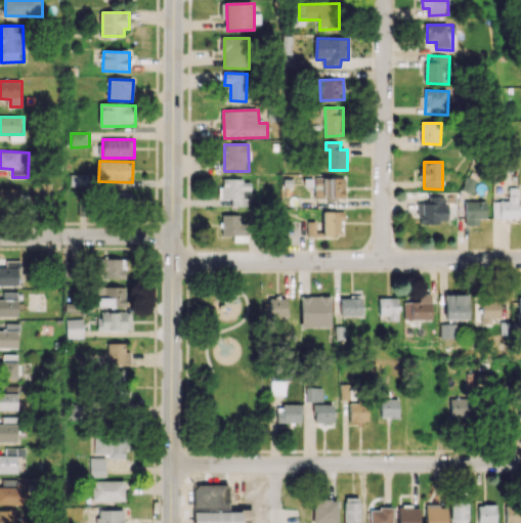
[(73,176),(73,186),(89,186),(89,175),(73,176)]
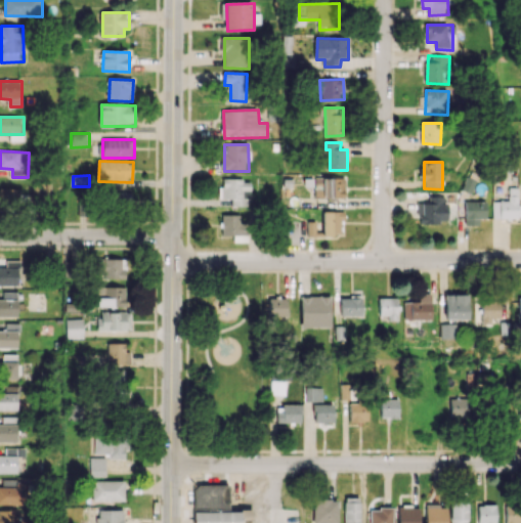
[(346,179),(317,178),(316,199),(346,200),(346,179)]
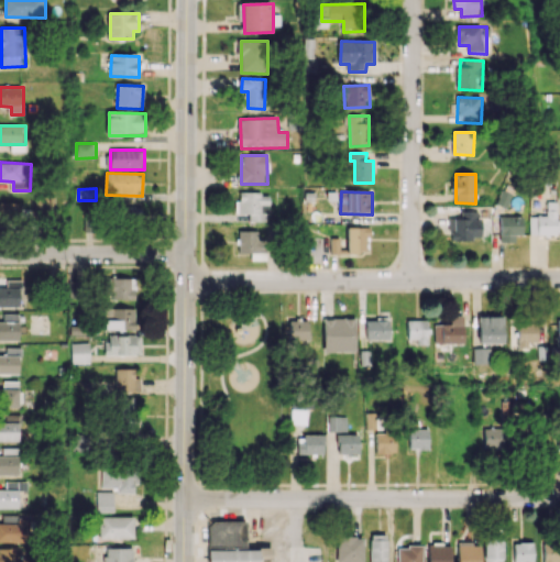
[(239,215),(251,215),(251,222),(265,222),(265,206),(272,206),(272,194),(240,194),(239,215)]
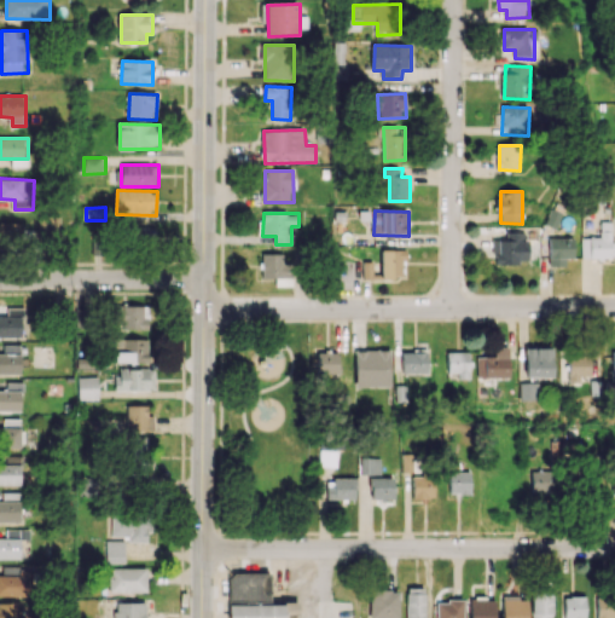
[(63,217),(41,218),(41,241),(64,240),(63,217)]
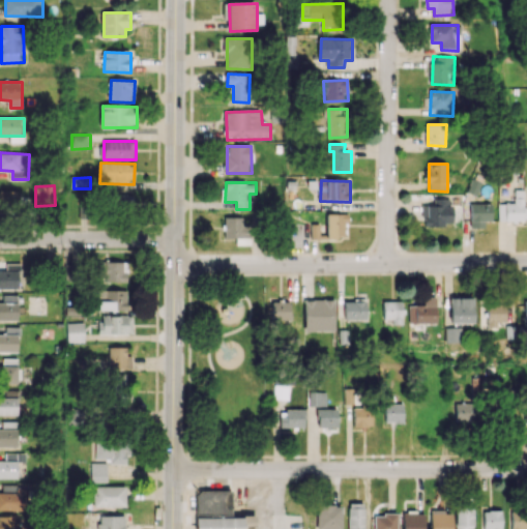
[(0,210),(29,209),(29,198),(23,199),(22,190),(0,190),(0,210)]
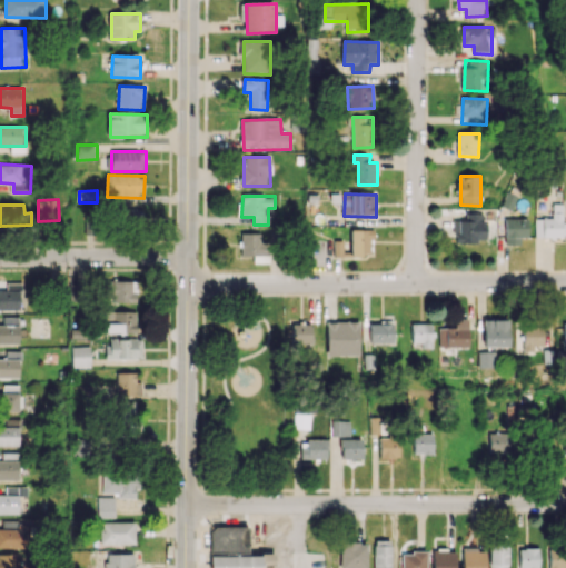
[(537,219),(537,238),(565,238),(565,223),(564,223),(565,205),(555,205),(554,219),(537,219)]
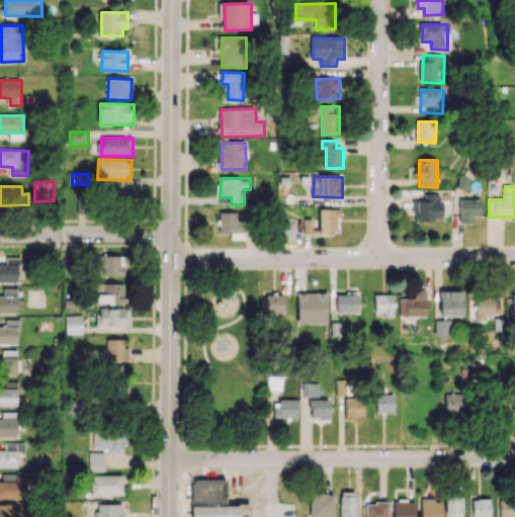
[(133,191),(110,190),(109,204),(133,204),(133,191)]
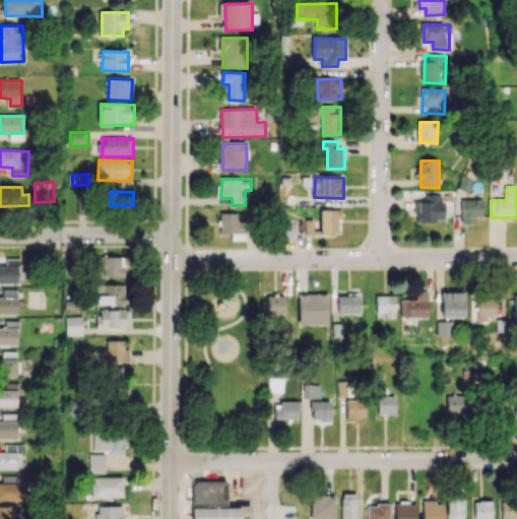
[(417,202),(417,222),(445,221),(445,195),(428,196),(428,202),(417,202)]
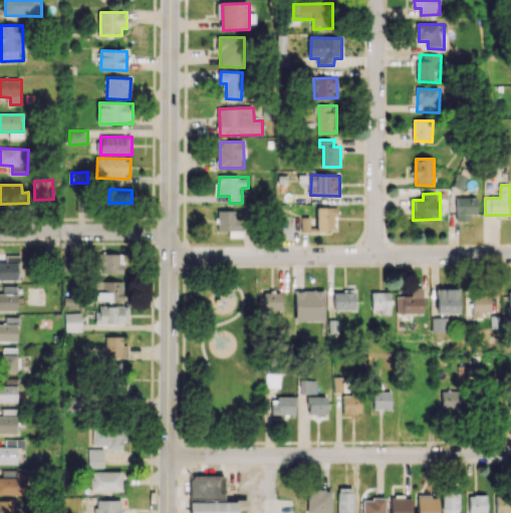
[(458,222),(472,222),(472,215),(479,215),(479,198),(458,198),(458,222)]
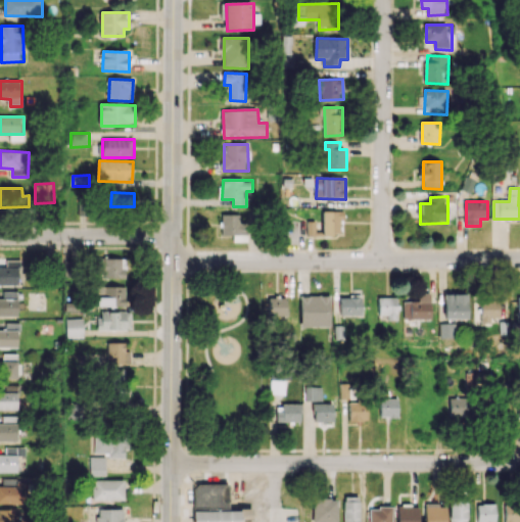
[(325,235),(343,235),(343,211),(325,211),(325,235)]
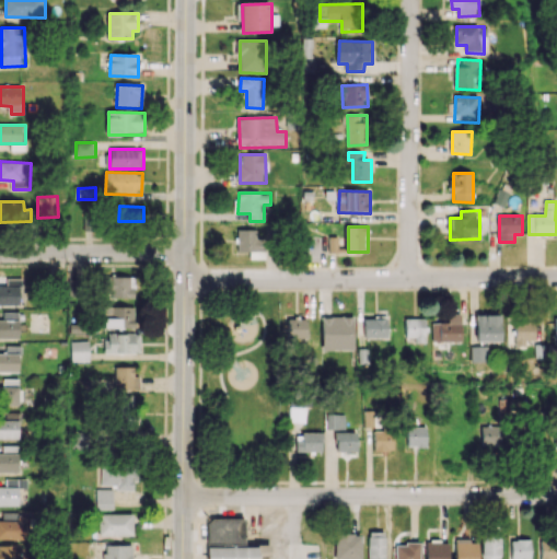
[(262,229),(240,230),(240,253),(252,252),(253,258),(262,258),(262,229)]
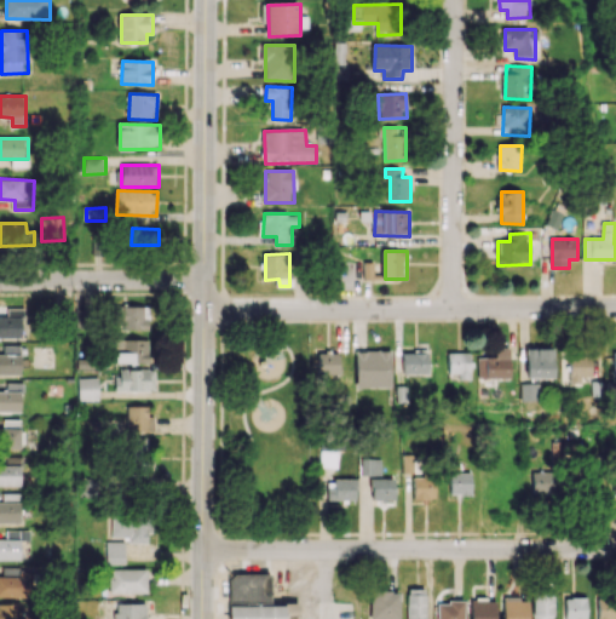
[(384,281),(384,263),(367,263),(366,280),(384,281)]
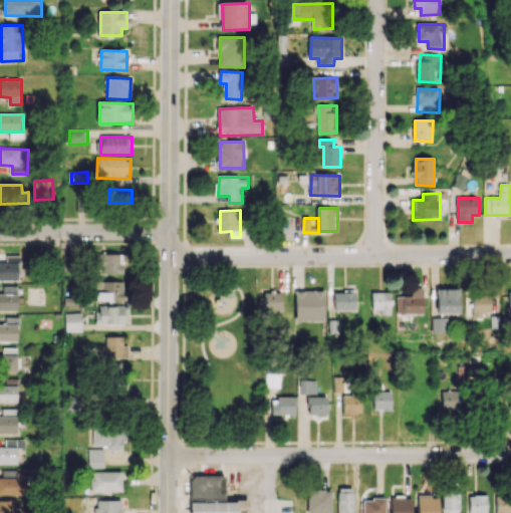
[(125,273),(124,254),(97,255),(98,274),(125,273)]
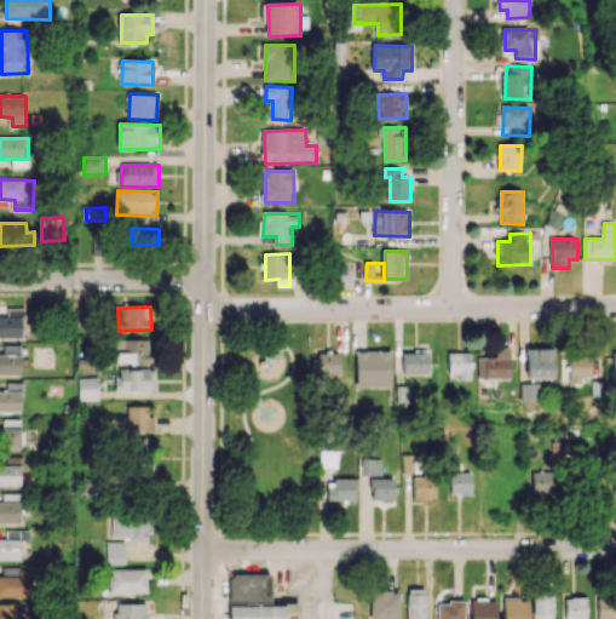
[(0,338),(26,339),(26,310),(10,309),(10,317),(0,316),(0,338)]
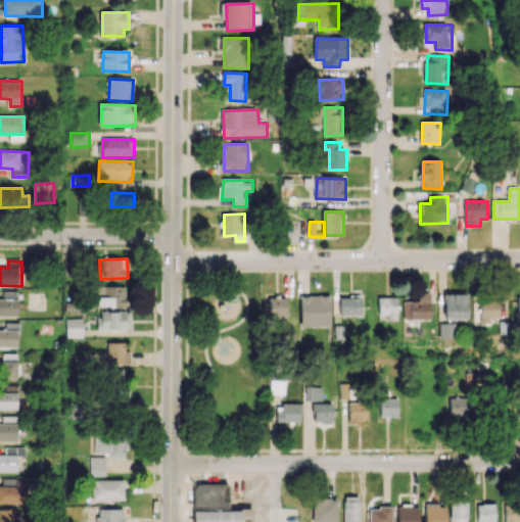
[(98,287),(99,307),(128,307),(127,287),(98,287)]
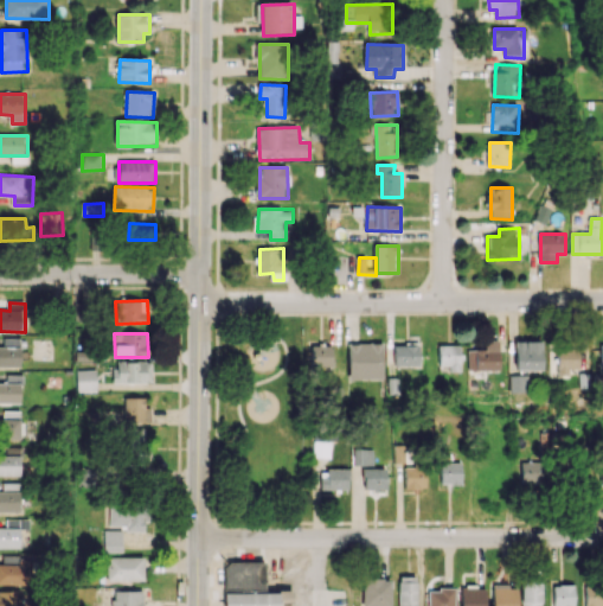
[(0,348),(0,369),(23,369),(23,339),(6,339),(6,348),(0,348)]
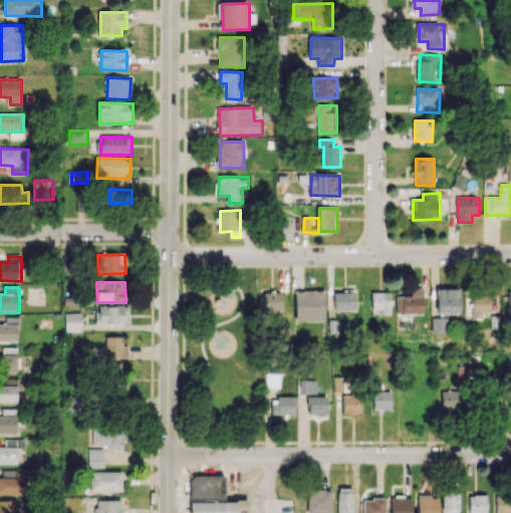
[(425,314),(425,289),(413,289),(414,296),(398,297),(399,314),(425,314)]
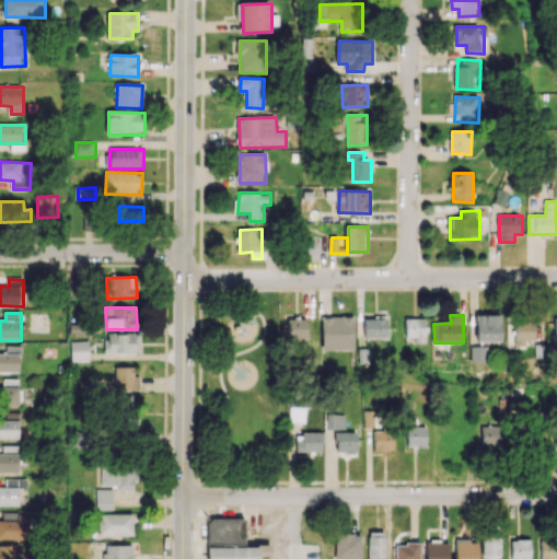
[(477,341),(501,342),(502,315),(478,315),(477,341)]
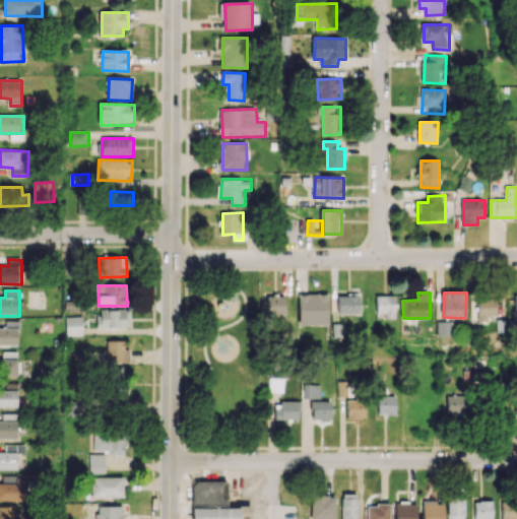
[(329,326),(330,295),(301,294),(301,325),(329,326)]
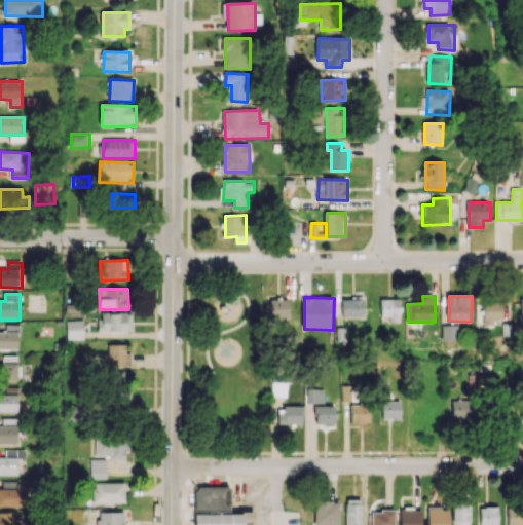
[(344,298),(344,317),(367,319),(367,298),(344,298)]
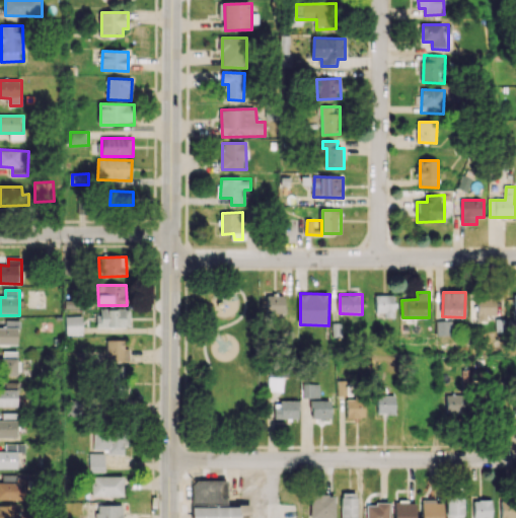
[(286,296),(269,296),(268,314),(286,315),(286,296)]
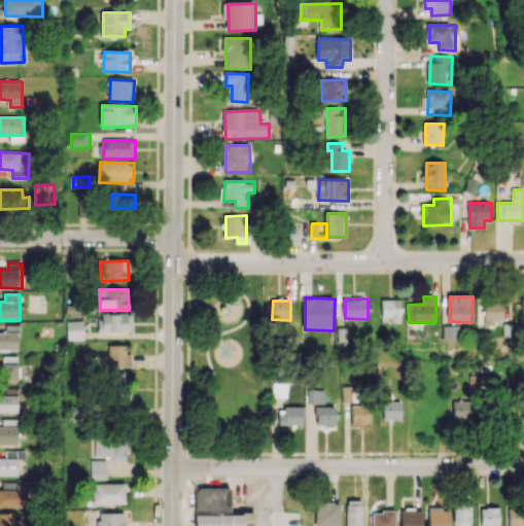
[(402,301),(386,301),(386,323),(403,323),(402,301)]
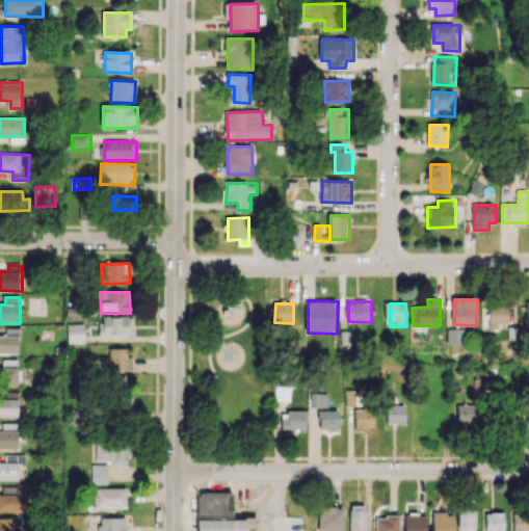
[(484,327),(500,327),(510,327),(510,308),(485,307),(484,327)]
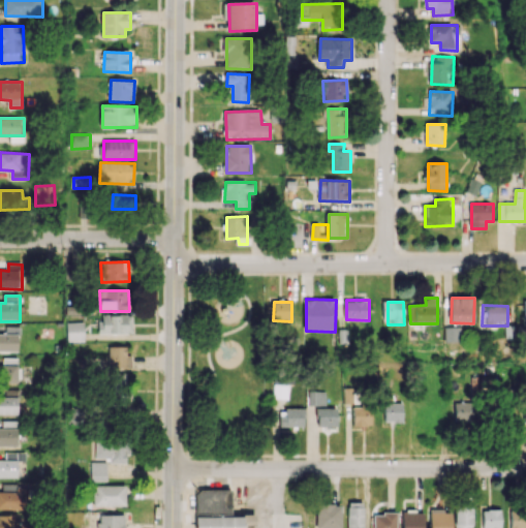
[(101,334),(134,334),(134,316),(101,316),(101,334)]
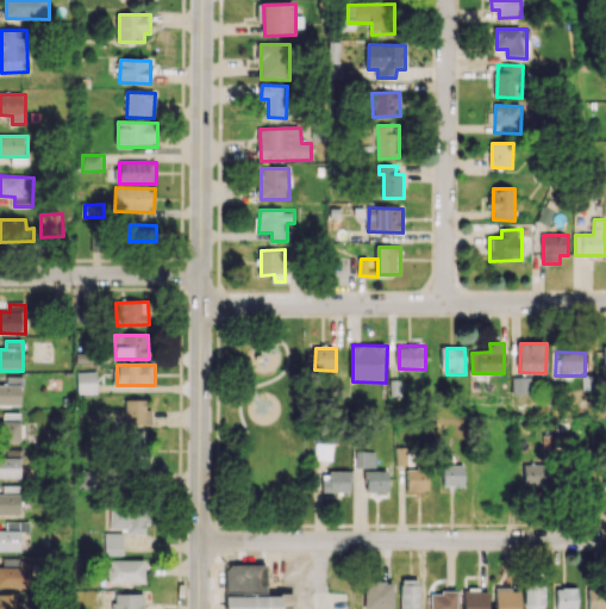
[(80,373),(80,395),(99,395),(99,372),(80,373)]
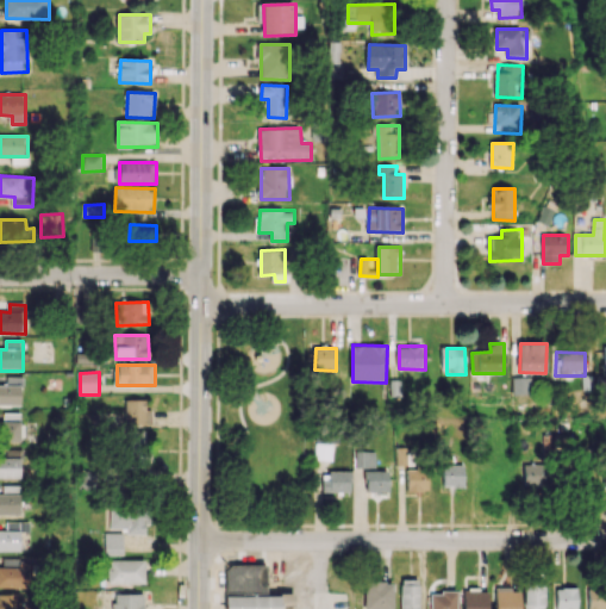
[(0,405),(23,406),(24,378),(10,378),(8,386),(0,385),(0,405)]
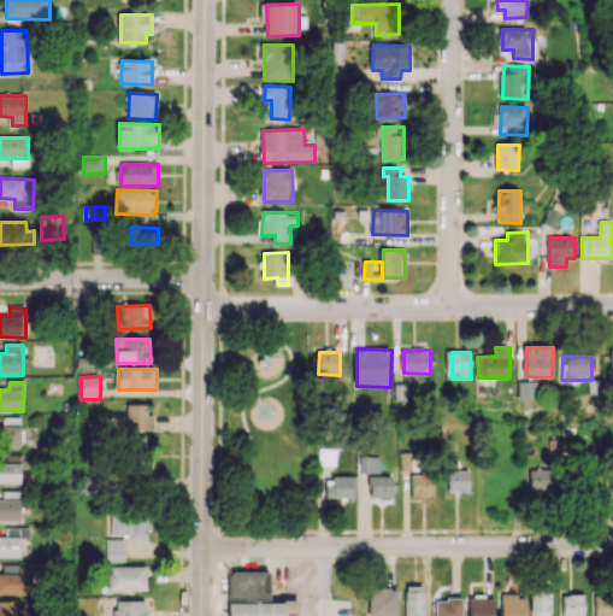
[(540,382),(520,382),(520,400),(540,399),(540,382)]
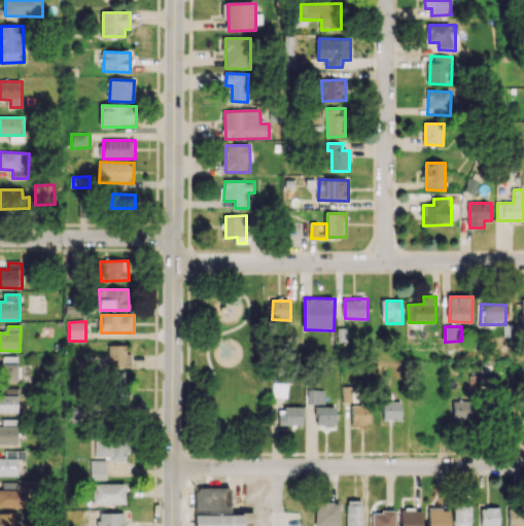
[(110,367),(131,367),(131,345),(110,346),(110,367)]
